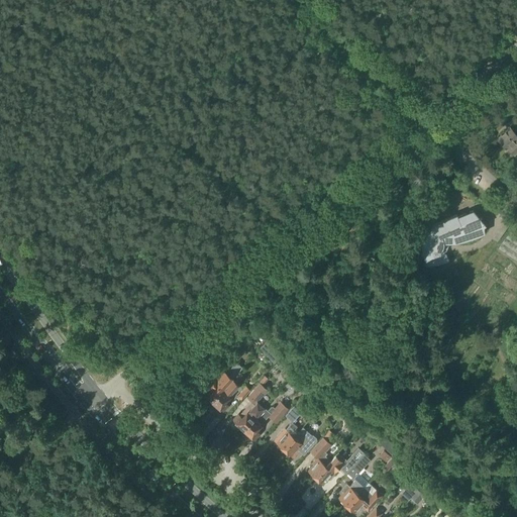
[(516,134),(511,127),(498,138),(507,148),(508,147),(514,154),(516,151),(516,134)]
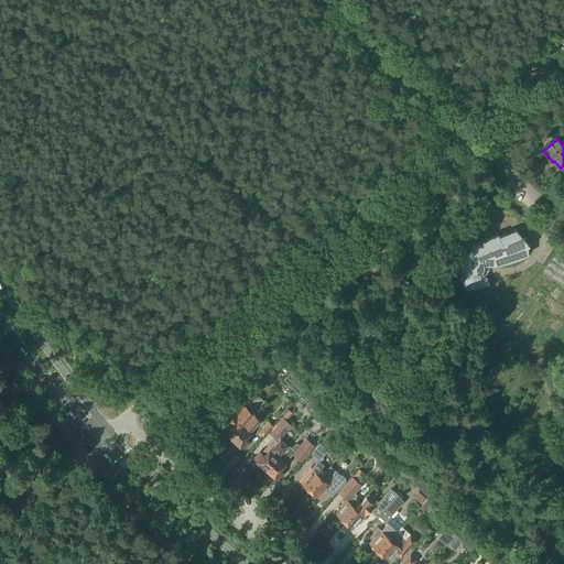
[(530,246),(516,230),(500,237),(499,235),(473,246),(468,249),(465,253),(462,259),(462,260),(462,261),(461,263),(461,266),(461,271),(462,277),(464,282),(463,283),(465,289),(470,289),(473,289),(479,288),(481,286),(485,285),(487,283),(488,280),(487,280),(488,279),(485,273),(484,272),(483,271),(484,270),(485,266),(485,263),(487,264),(490,264),(494,264),(497,263),(500,263),(503,262),(507,261),(511,260),(519,257),(528,253),(527,247),(530,246)]
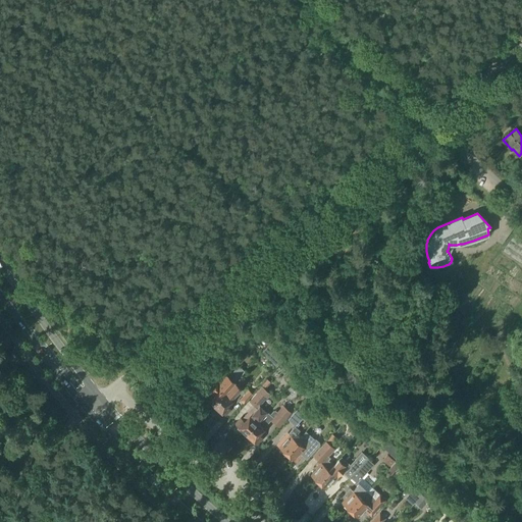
[(270,361),(275,356),(267,348),(262,352),(261,353),(270,361)]
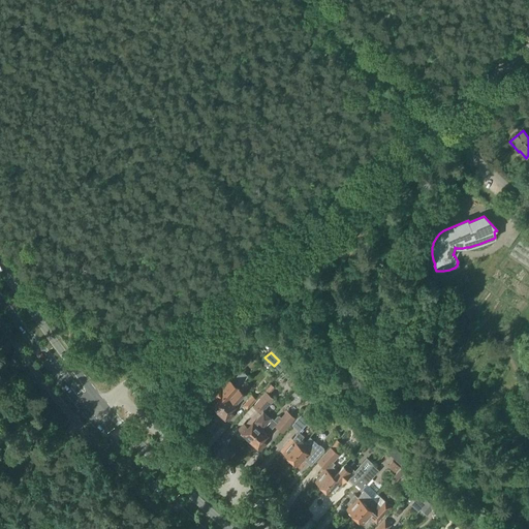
[(238,387),(247,377),(242,372),(232,383),(224,375),(209,393),(212,395),(206,402),(211,406),(211,407),(214,410),(215,410),(217,411),(228,399),(238,387)]
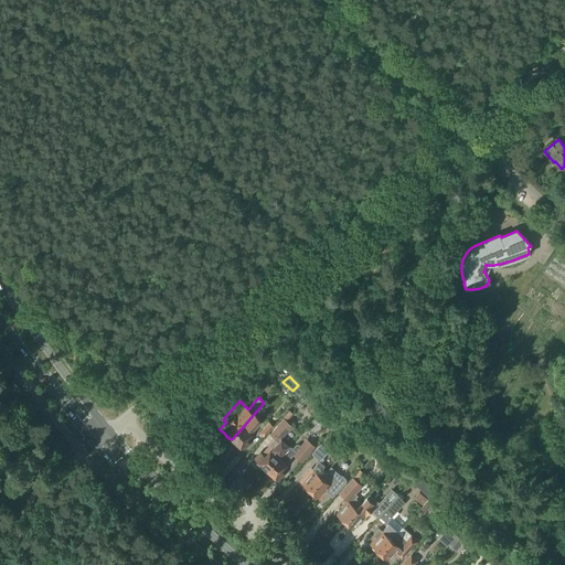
[(313,416),(322,407),(317,403),(309,412),(313,416)]
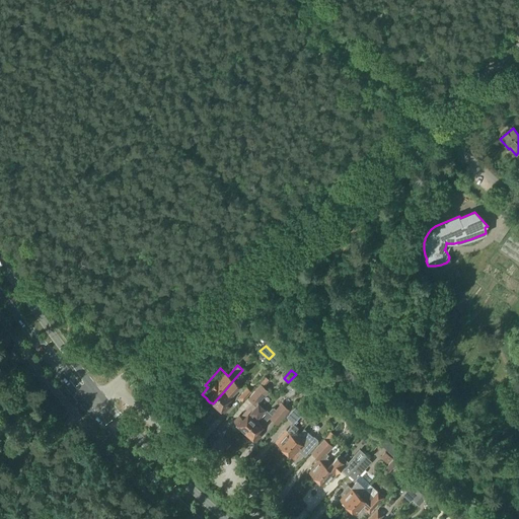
[(244,432),(255,420),(266,410),(258,402),(269,391),(264,387),(270,380),(266,377),(261,382),(262,384),(247,399),(251,402),(239,417),(234,423),(238,427),(238,428),(242,431),(243,431),(244,432)]
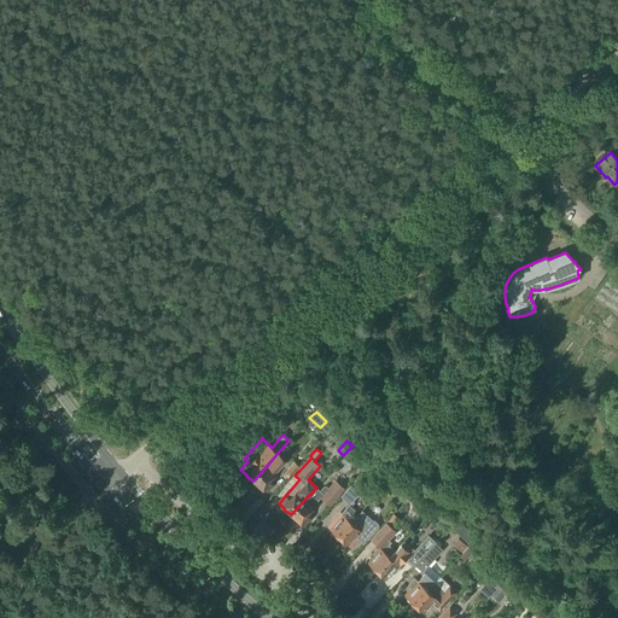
[(267,466),(254,481),(255,482),(255,483),(258,487),(260,487),(266,491),(272,484),(268,479),(281,464),(285,466),(287,462),(284,459),(278,453),(267,466)]
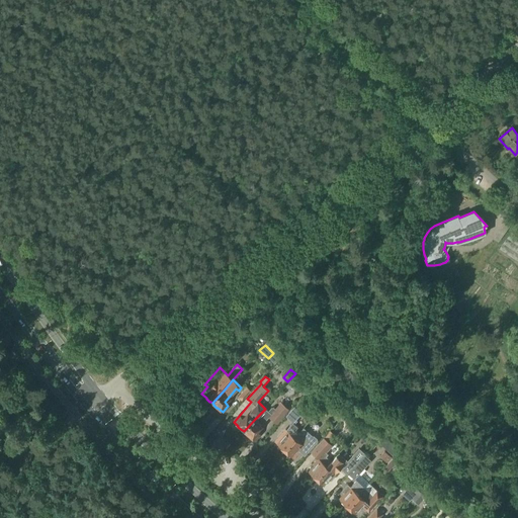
[(246,386),(237,398),(242,402),(251,391),(246,386)]
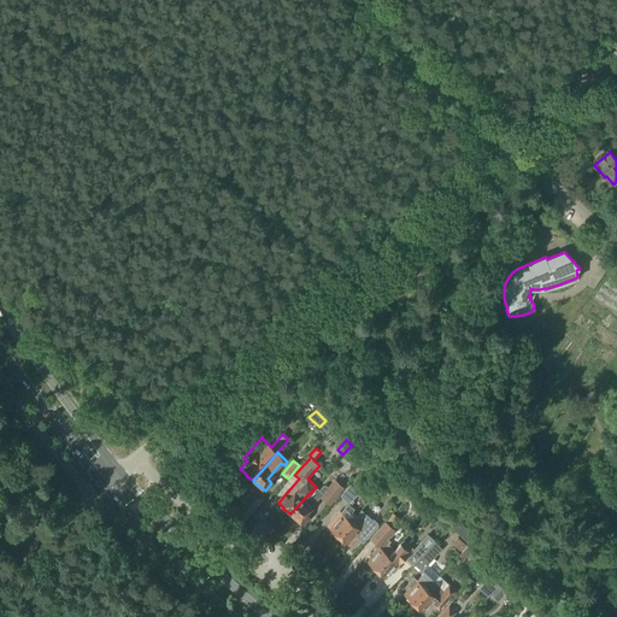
[(327,526),(338,535),(356,516),(352,512),(354,510),(350,505),(360,492),(368,483),(359,476),(350,486),(351,487),(342,497),(350,503),(338,517),(336,516),(327,526)]
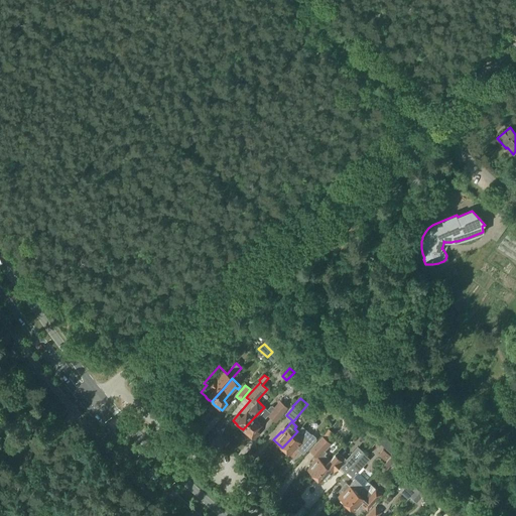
[(288,408),(279,401),(274,407),(273,406),(270,406),(267,409),(264,407),(254,417),(243,429),(244,430),(244,431),(247,434),(249,434),(253,438),(259,432),(256,429),(267,416),(275,422),(288,408)]
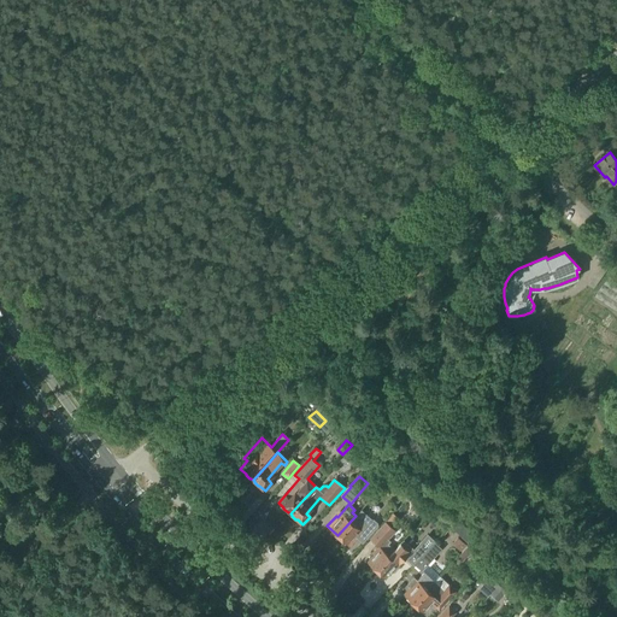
[(356,516),(338,535),(350,546),(357,538),(363,544),(378,526),(377,524),(377,523),(374,519),(372,519),(362,510),(357,516),(356,516)]
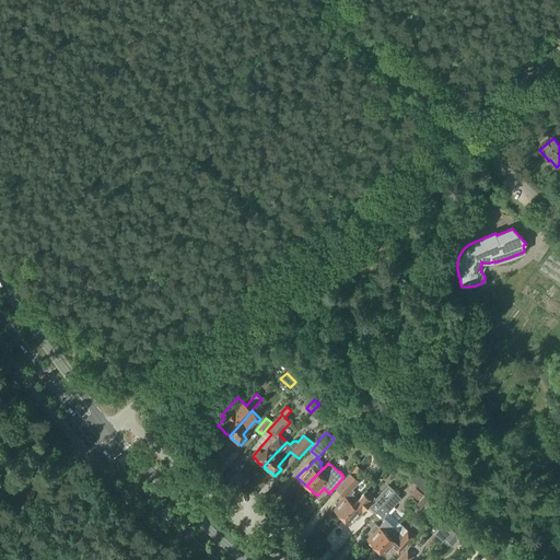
[(404,471),(409,476),(413,470),(409,466),(404,471)]
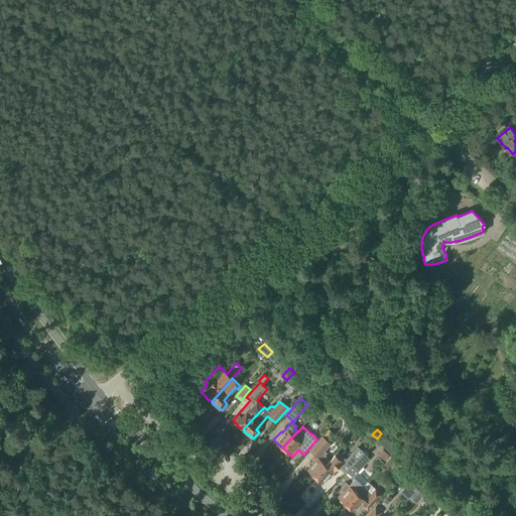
[(315,456),(316,457),(321,450),(323,449),(325,450),(331,443),(321,436),(309,450),(315,456)]
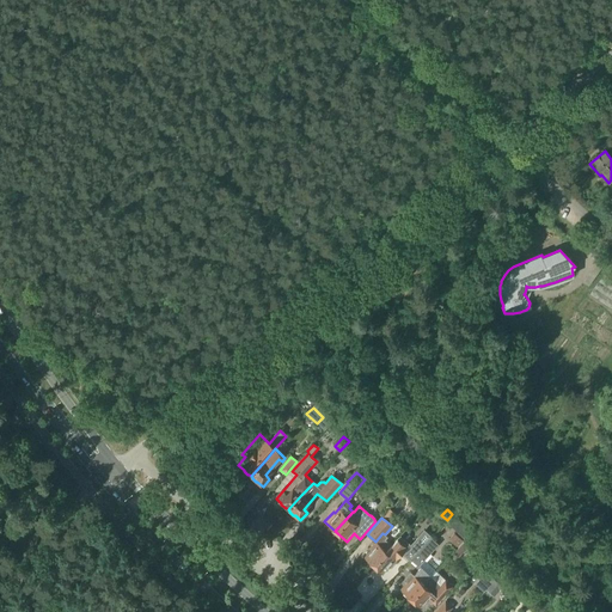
[(458,532),(465,539),(472,532),(464,525),(458,532)]
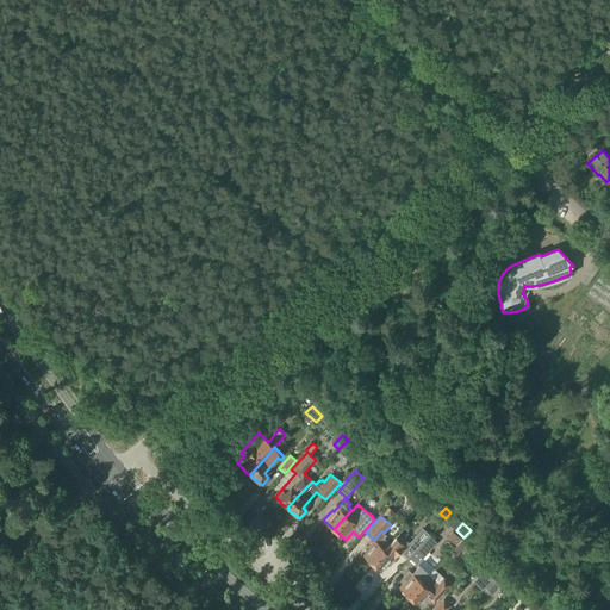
[(394,558),(400,552),(409,560),(410,559),(430,536),(431,535),(423,528),(409,543),(399,534),(390,543),(372,564),(380,571),(385,564),(387,566),(394,558)]
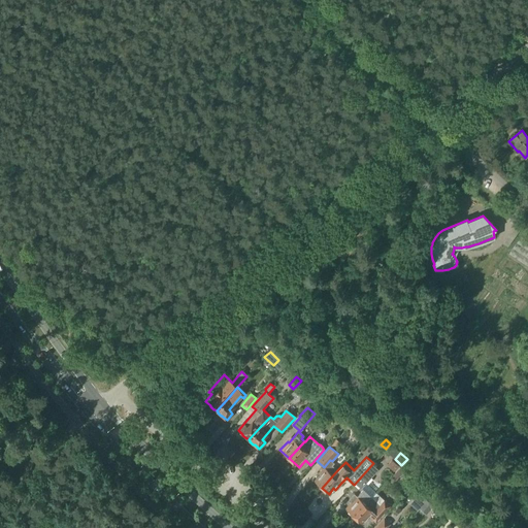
[(334,463),(332,461),(330,460),(329,461),(324,467),(319,473),(321,475),(315,482),(322,488),(337,470),(332,465),(334,463)]
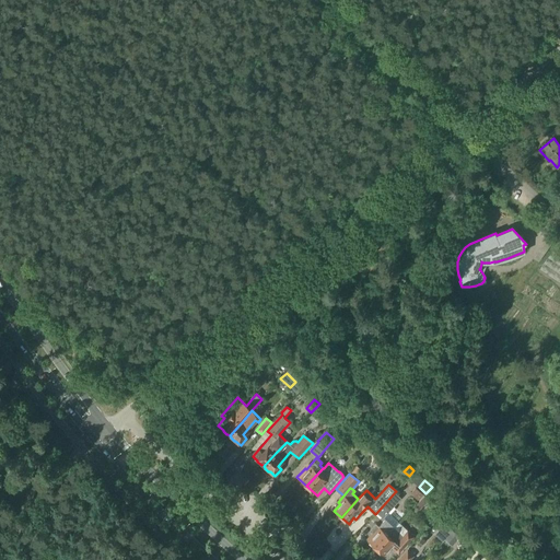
[(419,501),(423,496),(416,488),(411,493),(419,501)]
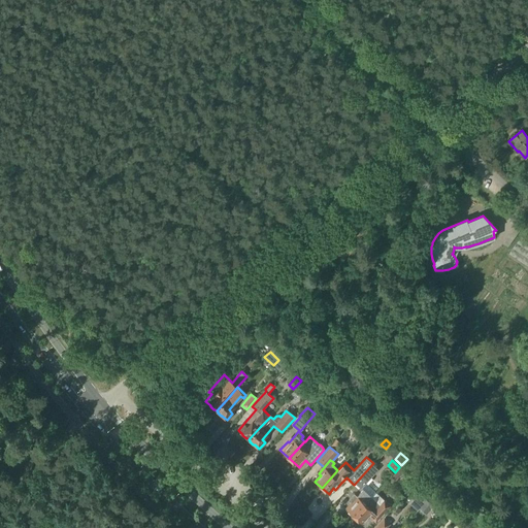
[(345,508),(355,517),(372,498),(376,493),(366,484),(378,470),(372,464),(355,484),(362,490),(357,496),(354,494),(349,499),(352,502),(345,508)]
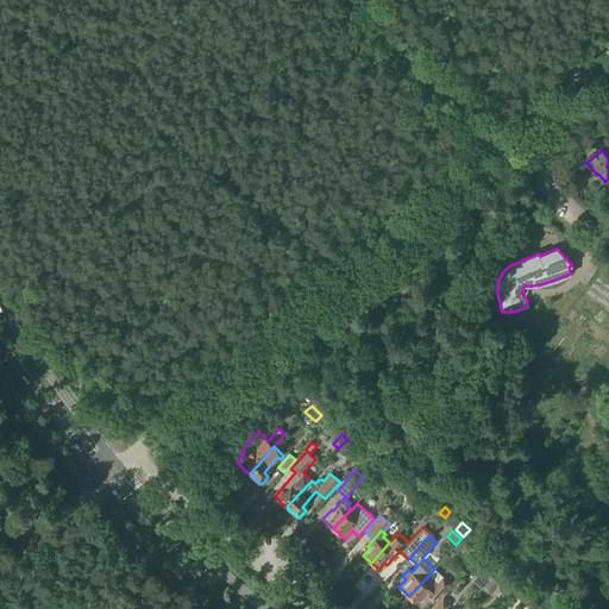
[(456,554),(466,544),(462,539),(451,550),(456,554)]
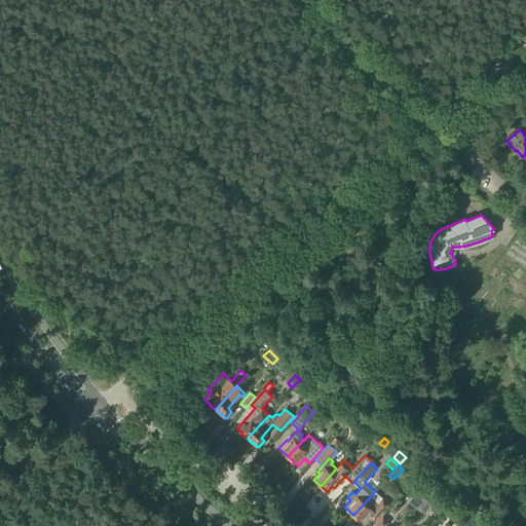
[(413,480),(414,479),(405,470),(398,477),(408,486),(409,485),(413,480)]
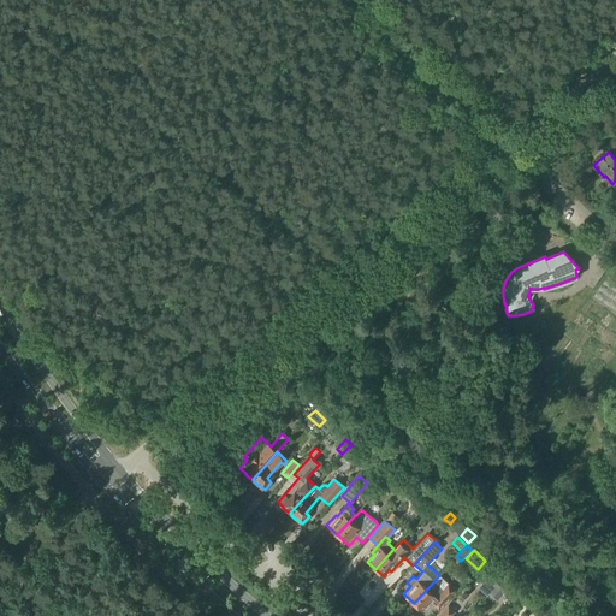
[(486,580),(495,587),(499,581),(503,579),(508,573),(499,564),(495,570),(493,570),(486,580)]
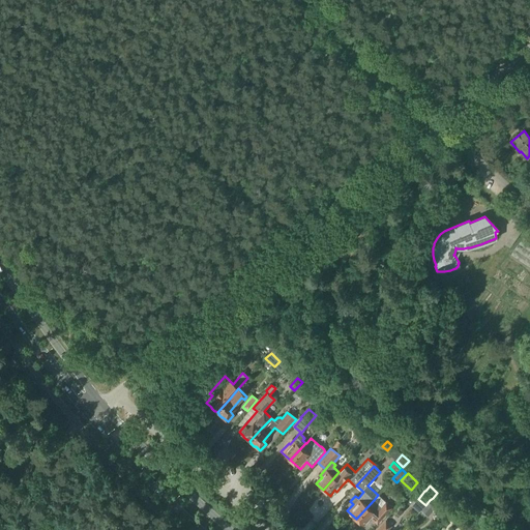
[(374,500),(356,519),(362,525),(370,517),(377,524),(391,508),(378,495),(374,500)]
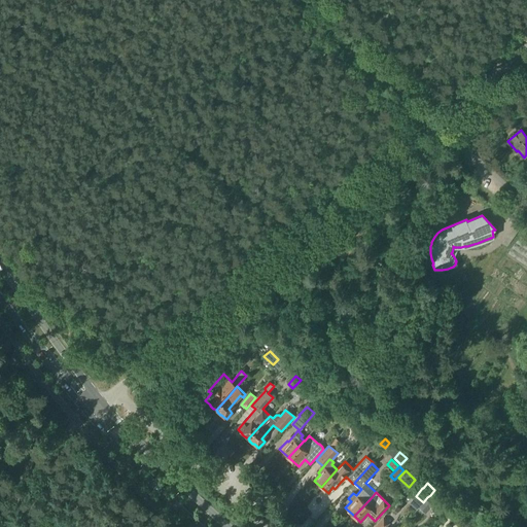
[(427,497),(423,502),(418,507),(425,514),(436,501),(430,495),(427,497)]
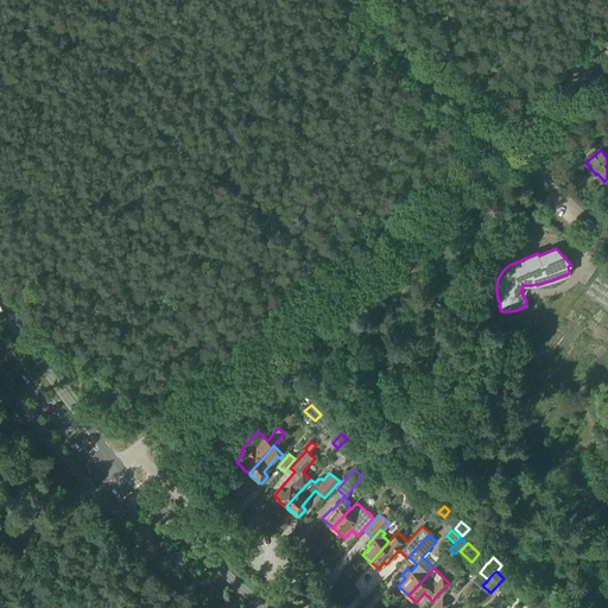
[(442,597),(431,607),(444,607),(445,607),(447,606),(449,603),(445,600),(442,597)]
